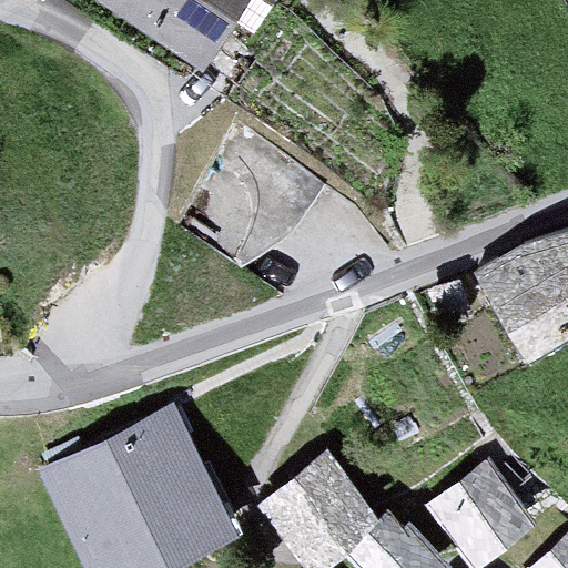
[(99,0),(193,63),(235,0),(99,0)]
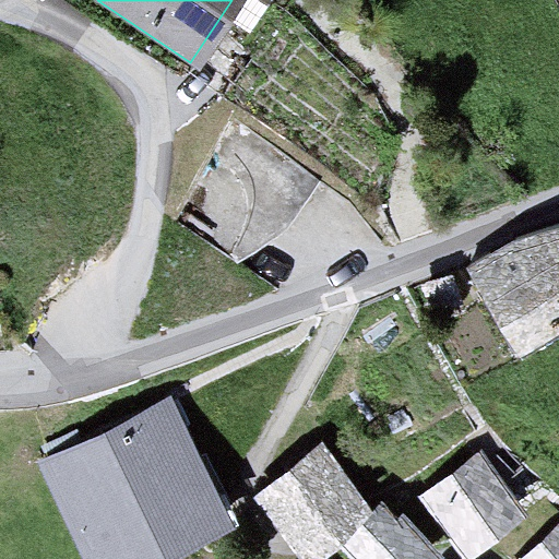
[(558,225),(471,278),(516,354),(558,328),(558,225)]
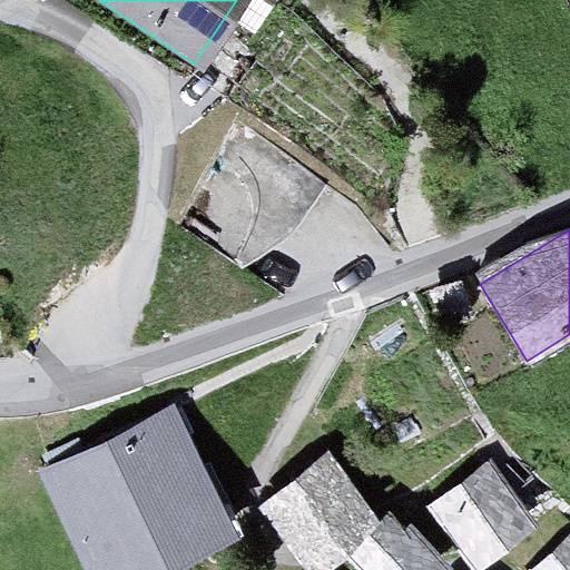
[(39,473),(86,569),(151,569),(234,530),(173,408),(39,473)]
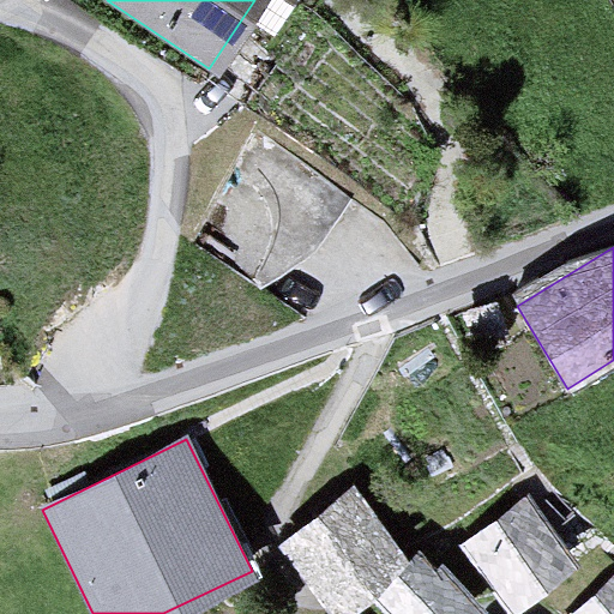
[(281,540),(331,613),(409,560),(359,487),(281,540)]
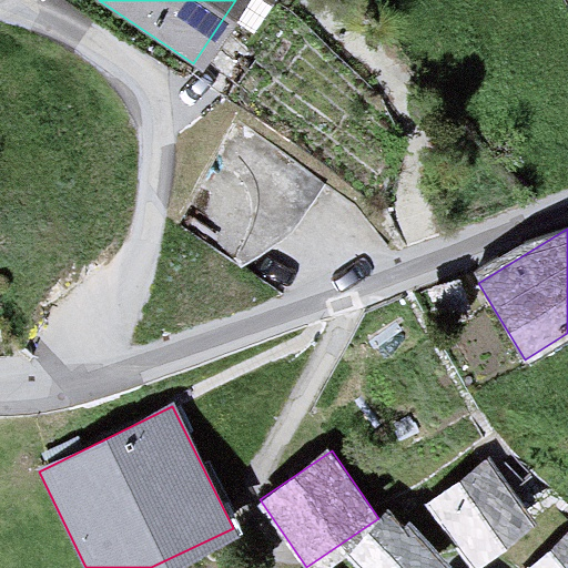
[(475,462),(418,511),(466,567),(484,567),(531,527),(475,462)]
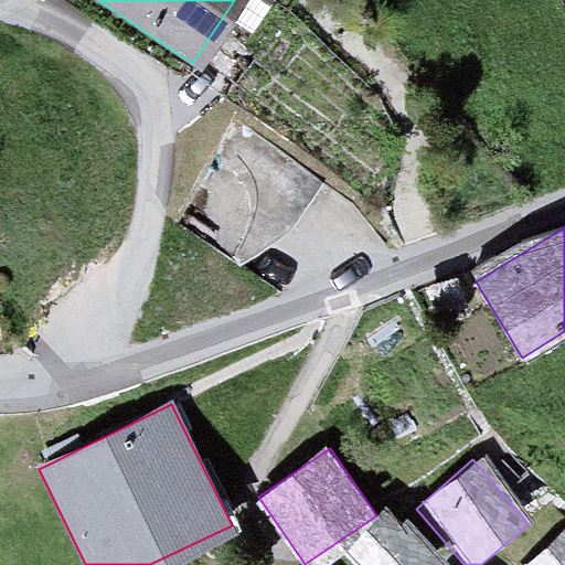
[(353,558),(358,564),(444,564),(445,564),(401,516),(353,558)]
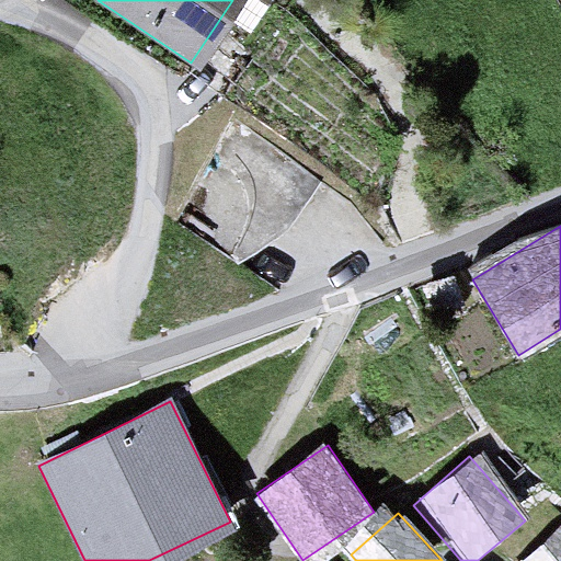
[(560,560),(560,529),(523,560),(560,560)]
